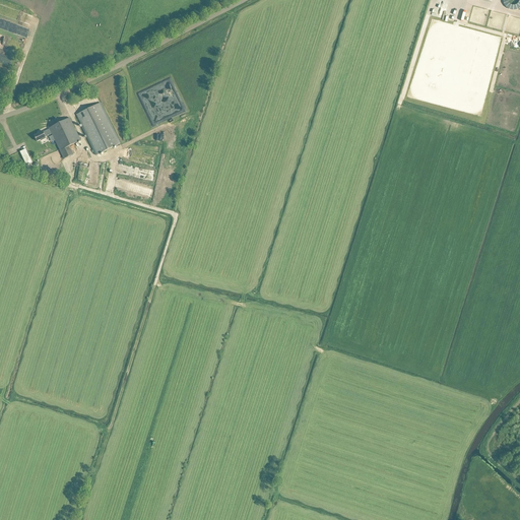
[(519,0),(504,0),(506,10),(519,7),(519,0)]
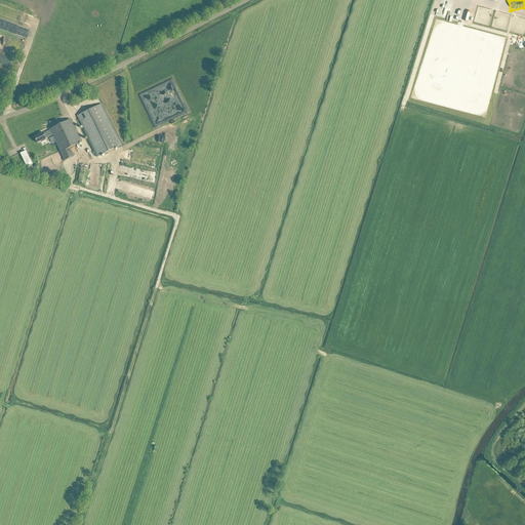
[(167,116),(173,115),(170,104),(172,103),(172,99),(164,102),(164,105),(159,106),(161,114),(164,113),(165,115),(167,115),(167,116)]
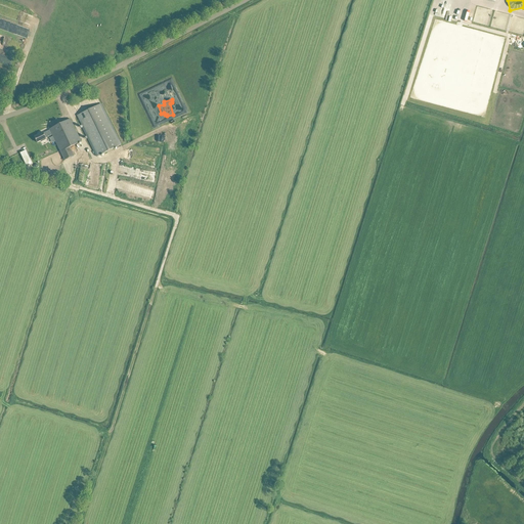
[(100,104),(77,116),(97,157),(121,145),(100,104)]
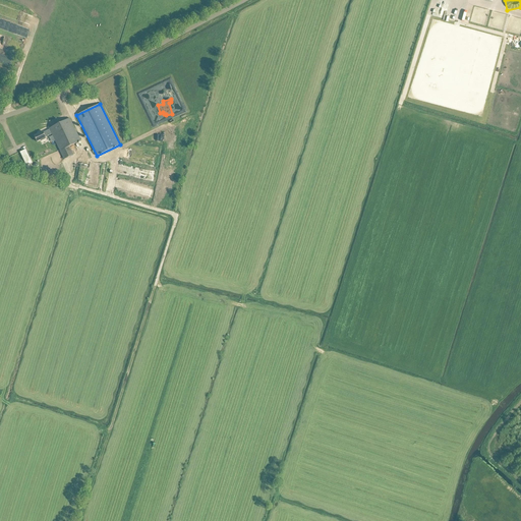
[(80,141),(70,119),(49,129),(50,130),(43,133),(43,132),(34,136),(37,142),(46,138),(46,137),(52,134),(64,160),(73,156),(69,148),(80,141)]
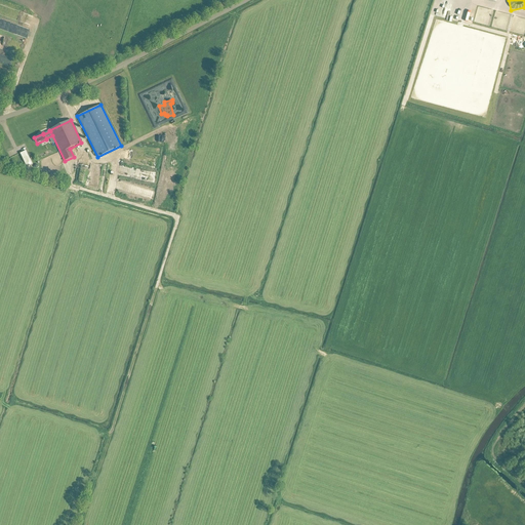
[(27,167),(32,164),(26,151),(21,154),(27,167)]
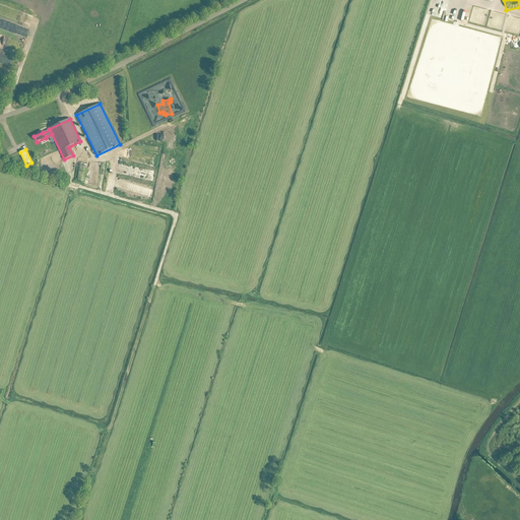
[(74,180),(82,182),(87,165),(79,161),(74,180)]
